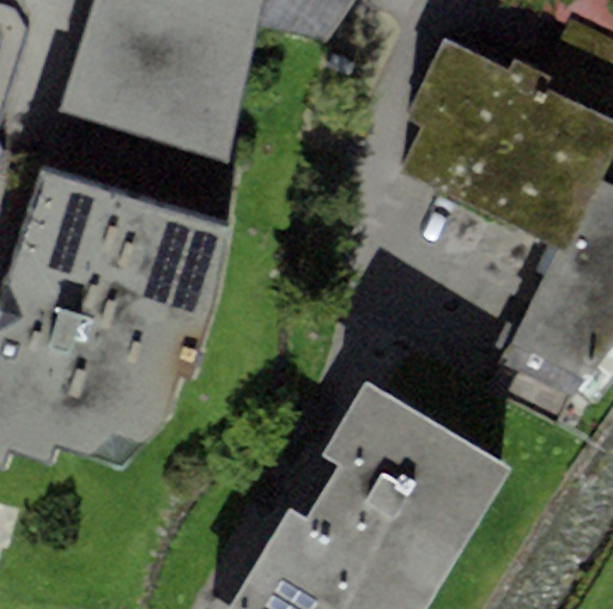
[(92,0),(61,108),(232,159),(260,25),(331,40),(354,0),(92,0)]
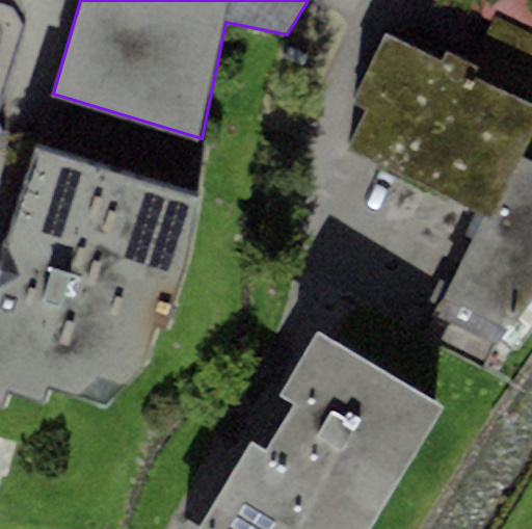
[(495,14),(531,30),(531,2),(526,0),(401,0),(386,32),(442,59),(446,50),(472,62),(495,14)]
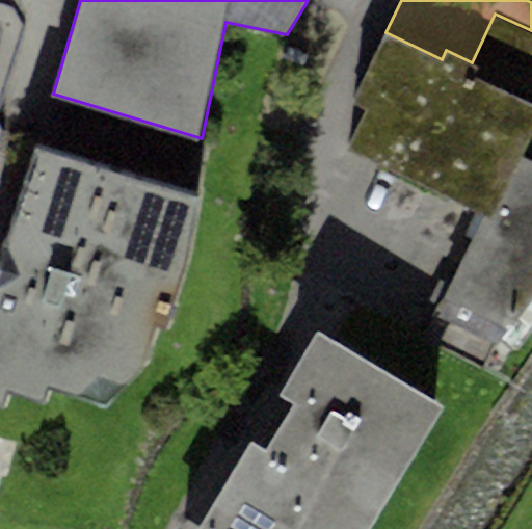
[(531,30),(495,14),(472,62),(446,50),(442,59),(386,32),(353,101),(368,108),(346,149),(477,212),(467,233),(475,236),(433,316),(495,344),(531,298),(531,30)]
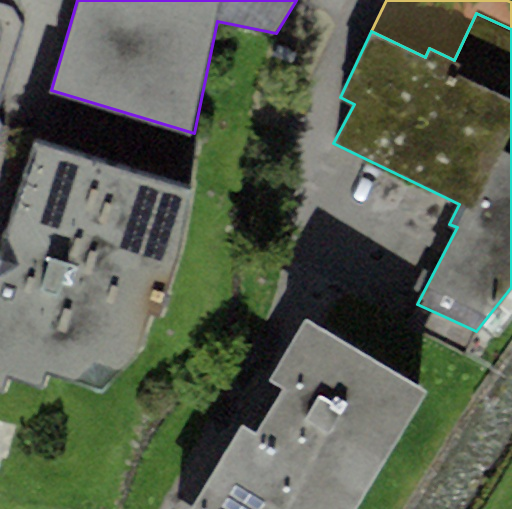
[(191,194),(32,139),(0,243),(0,393),(2,394),(8,375),(42,385),(45,374),(98,392),(143,348),(152,316),(161,318),(191,194)]
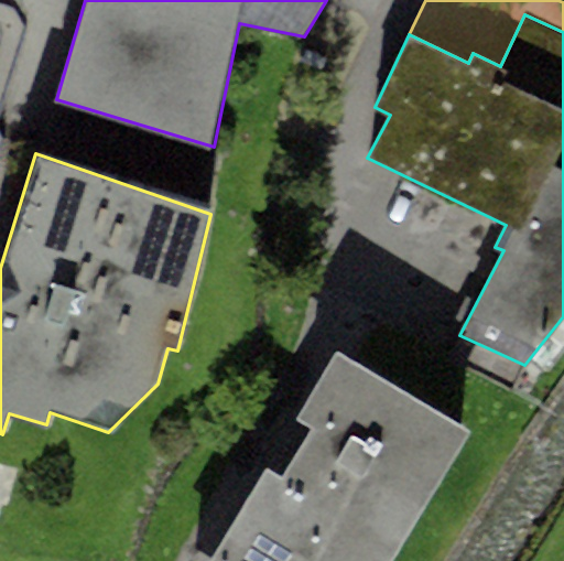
[(390,560),(469,430),(336,351),(296,417),(312,425),(281,476),(266,467),(209,560),(390,560)]
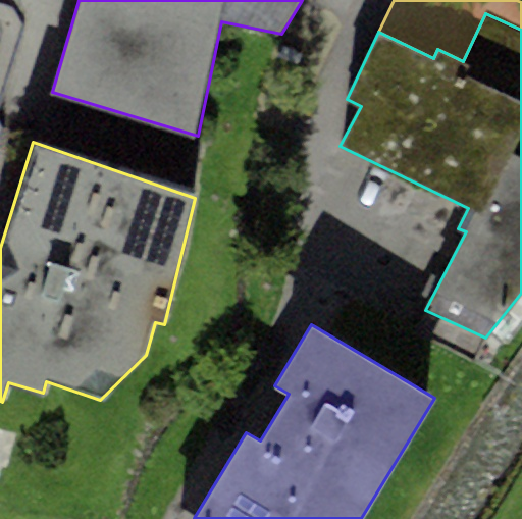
All buildings are outlined.
